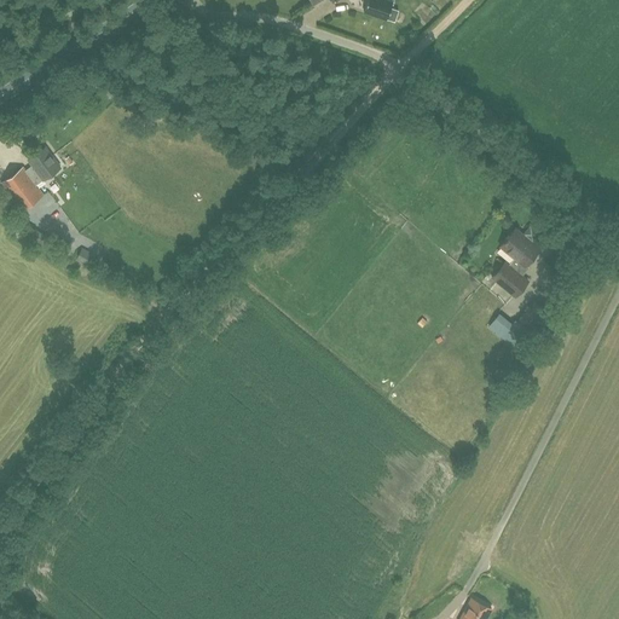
[(391,7),(393,3),(386,0),(368,0),(364,11),(395,22),(399,10),(391,7)]
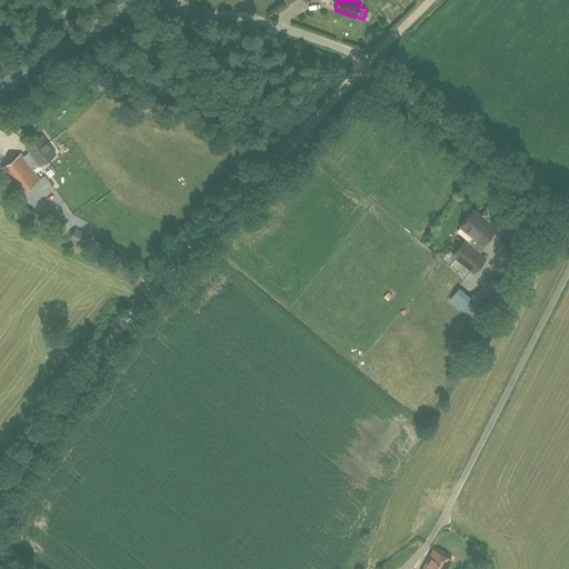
[(40,166),(56,155),(41,136),(27,147),(30,152),(23,157),(21,153),(1,168),(20,193),(40,179),(30,166),(37,161),(40,166)]
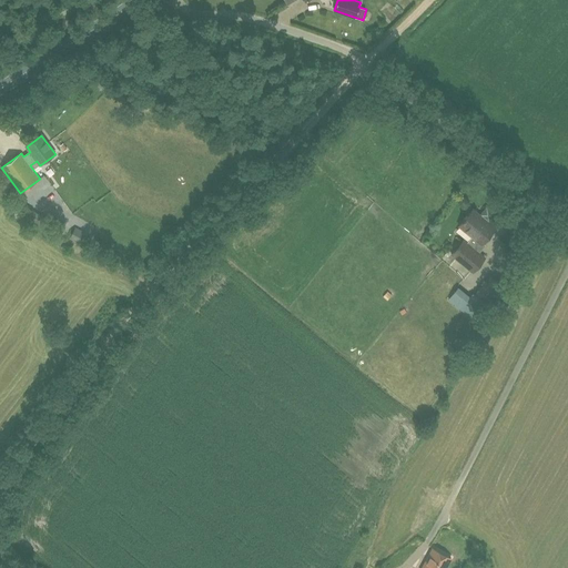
[(479,253),(484,246),(482,244),(495,229),(488,223),(486,225),(470,212),(459,226),(473,236),(467,243),(463,240),(452,254),(473,272),(484,257),(479,253)]
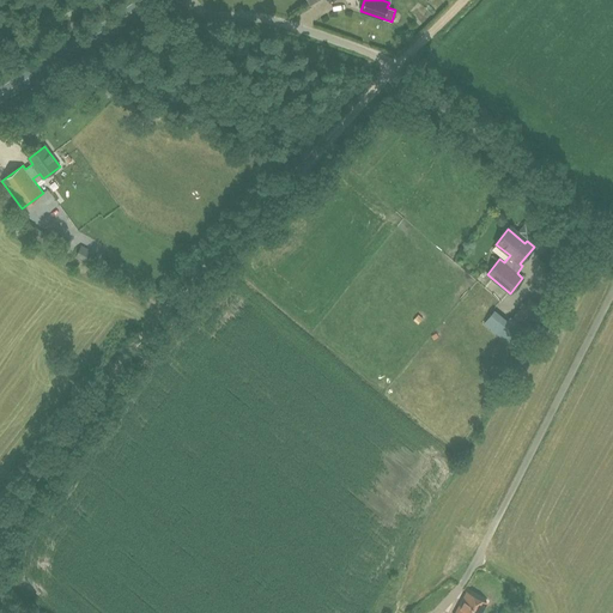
[(541,308),(533,302),(528,298),(513,317),(525,328),(541,308)]
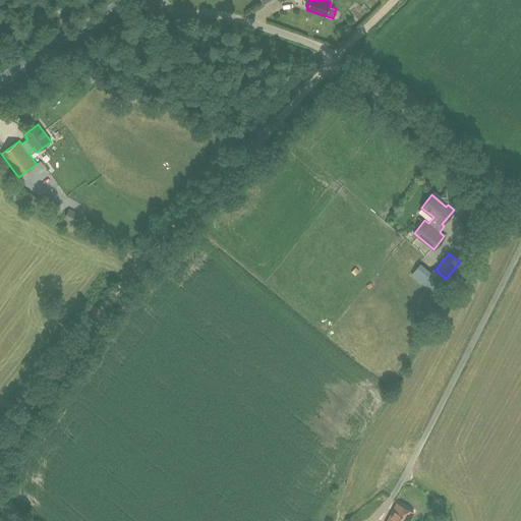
[(436,292),(441,286),(427,277),(423,283),(436,292)]
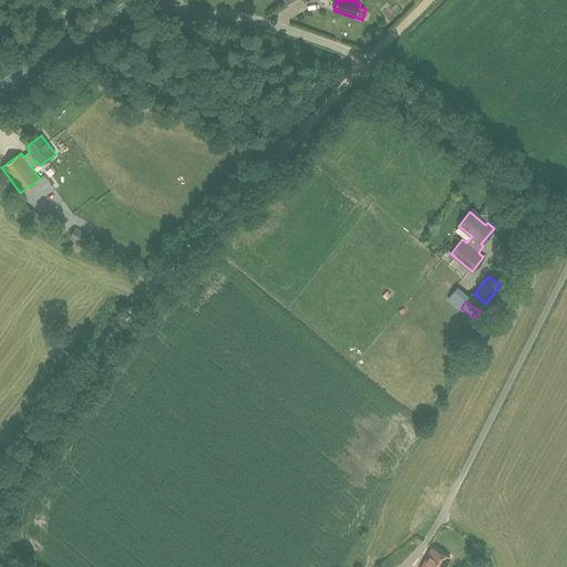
[(445,566),(451,557),(432,548),(421,566),(445,566)]
